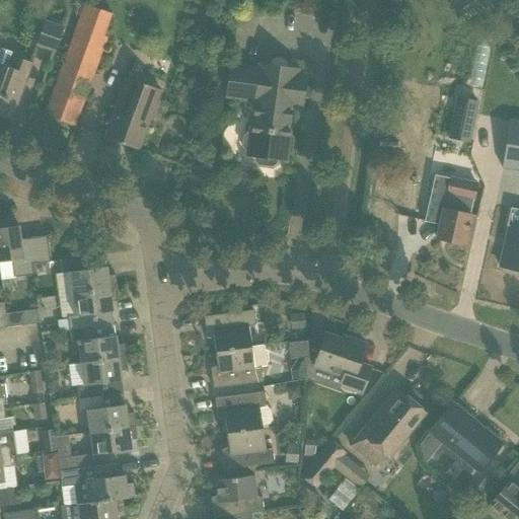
[(74,127),(106,38),(103,36),(112,14),(77,1),(73,13),(80,16),(45,116),(74,127)]
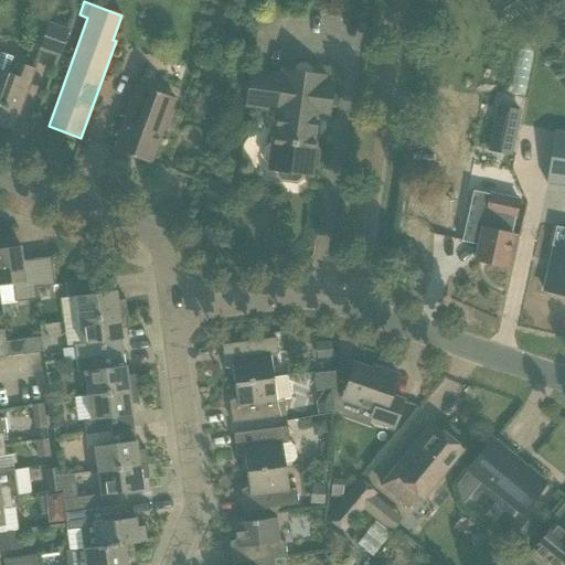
[(60,55),(68,29),(49,22),(40,50),(60,55)]
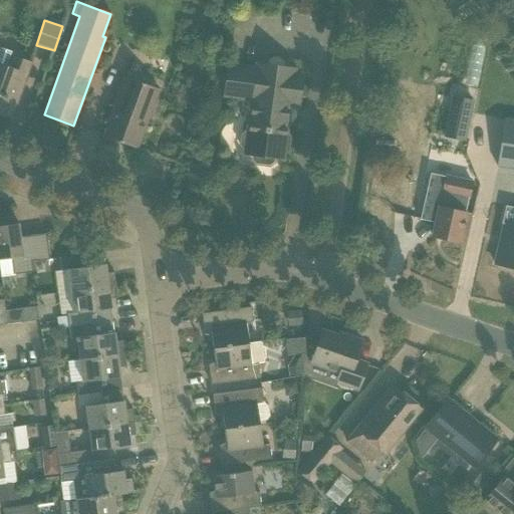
[(0,114),(10,118),(29,64),(15,59),(11,52),(0,47),(0,114)]
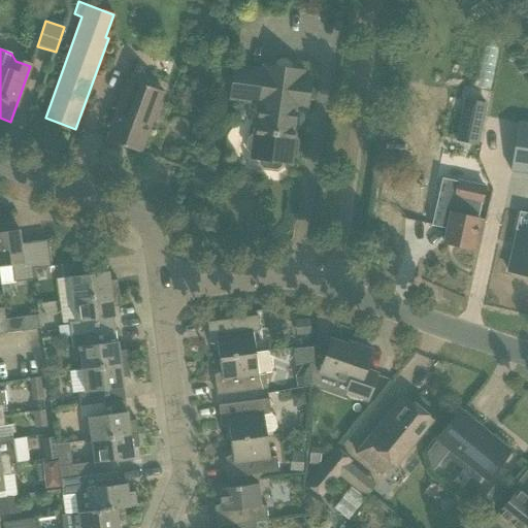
[(303,76),(303,71),(263,66),(263,70),(235,66),(230,99),(258,103),(254,135),(249,139),(248,150),(251,154),(251,158),(259,159),(259,164),(263,164),(262,169),(276,171),(282,167),(283,162),(291,163),(292,158),(295,155),(297,142),(294,138),(298,109),(305,110),(310,77),(303,76)]
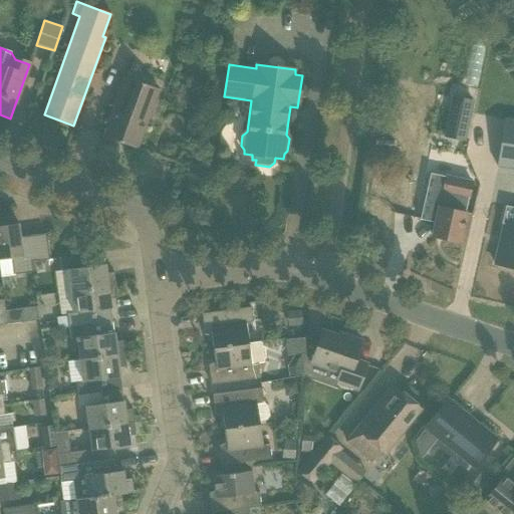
[(103,137),(137,149),(159,89),(123,77),(112,107),(113,107),(103,137)]
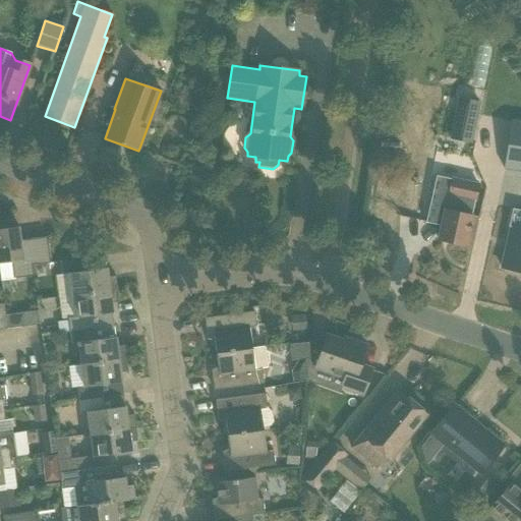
[(471,143),(479,103),(458,98),(449,138),(471,143)]
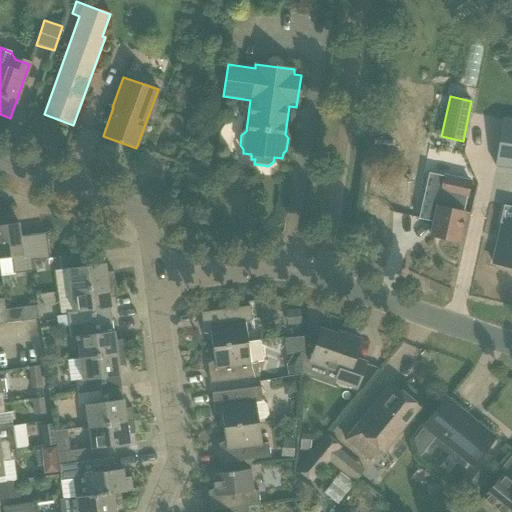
[(511,118),(502,117),(495,166),(511,168),(511,118)]
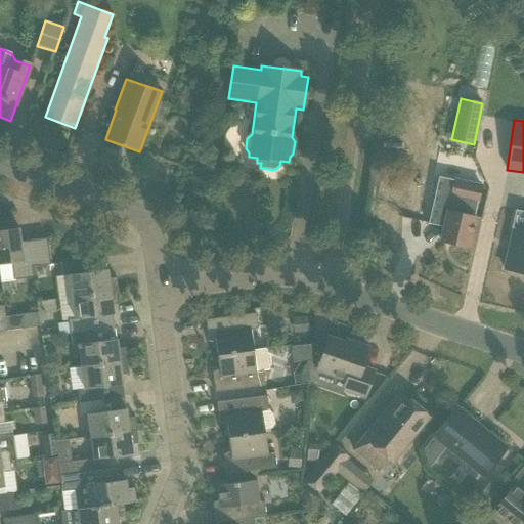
[(441,242),(468,248),(481,187),(454,181),(441,242)]
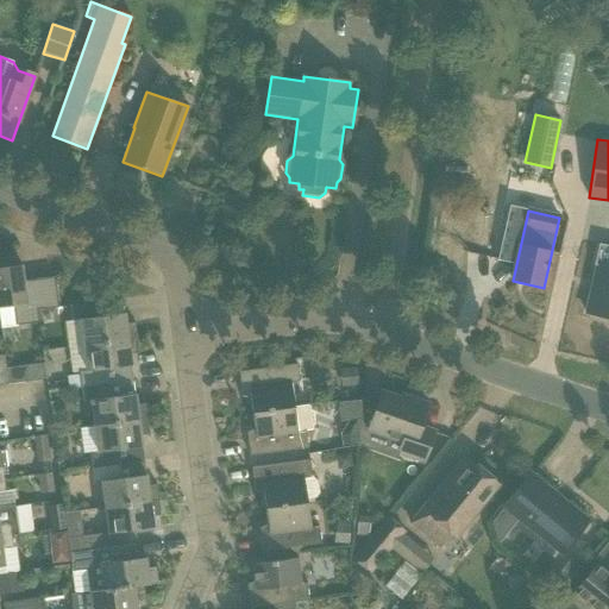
[(58,307),(55,277),(24,282),(22,265),(0,268),(0,321),(1,328),(16,326),(17,326),(39,324),(37,311),(58,307)]
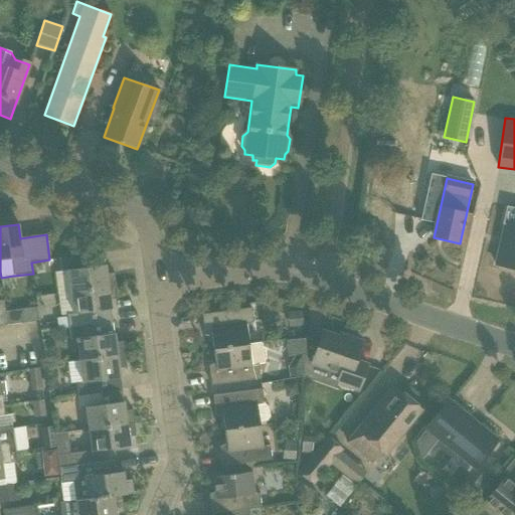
[(514,227),(502,225),(497,269),(514,271),(514,227)]
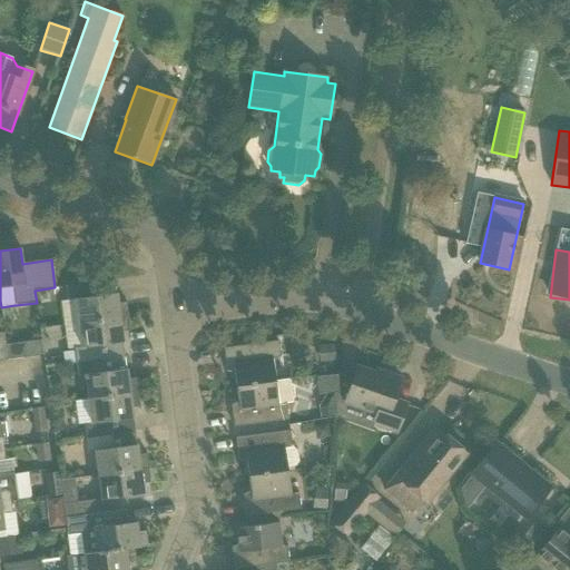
[(94,296),(92,283),(66,286),(68,302),(76,301),(78,323),(128,317),(126,303),(118,303),(117,294),(94,296)]
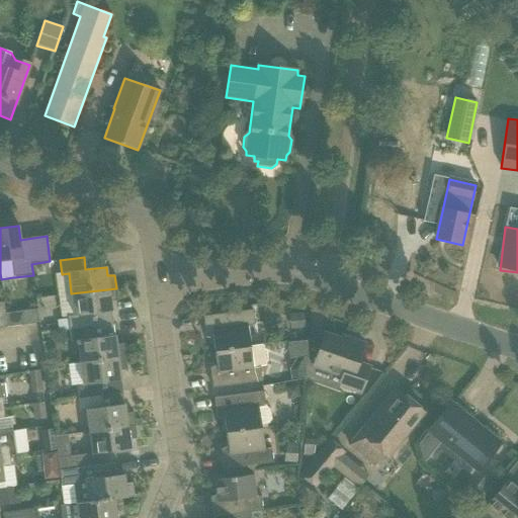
[(68,329),(68,330),(92,326),(113,324),(111,312),(112,312),(110,301),(118,300),(116,288),(71,293),(74,316),(67,317),(67,319),(57,320),(58,331),(68,329)]
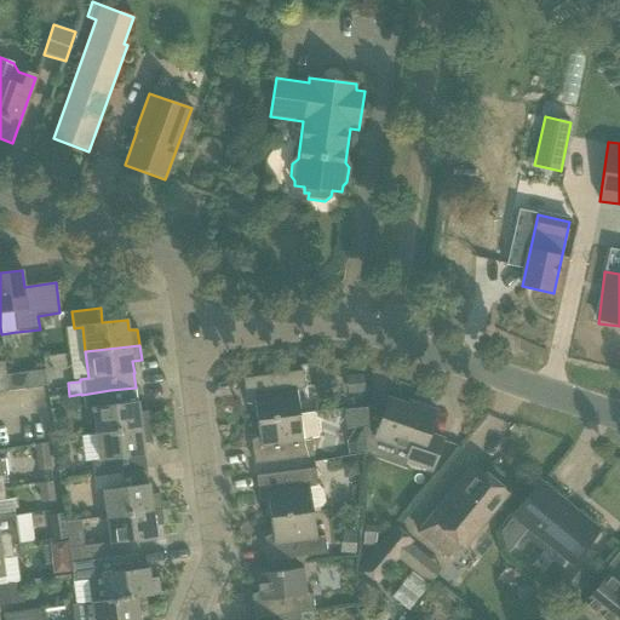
[(45,369),(30,372),(33,388),(47,386),(45,369)]
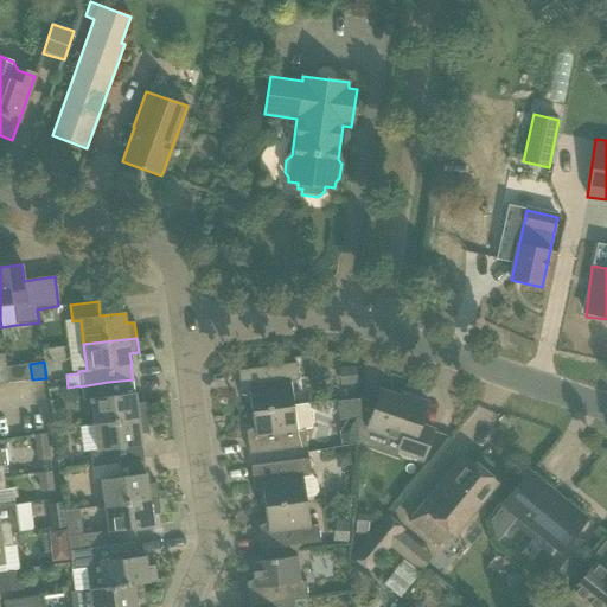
[(251,411),(307,404),(293,406),(291,382),(299,381),(296,363),(238,371),(241,395),(250,396),(251,411)]
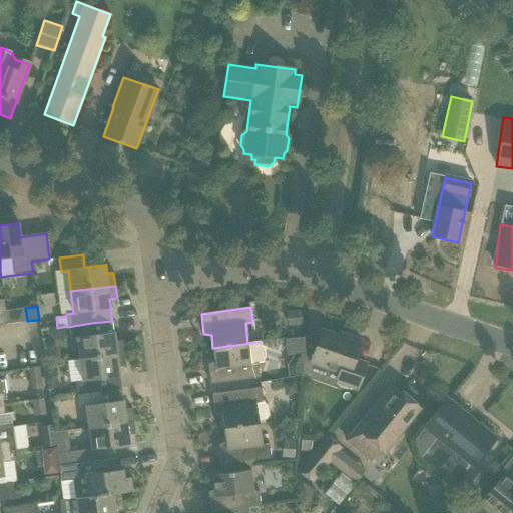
[(302,310),(287,311),(288,327),(302,326),(302,310)]
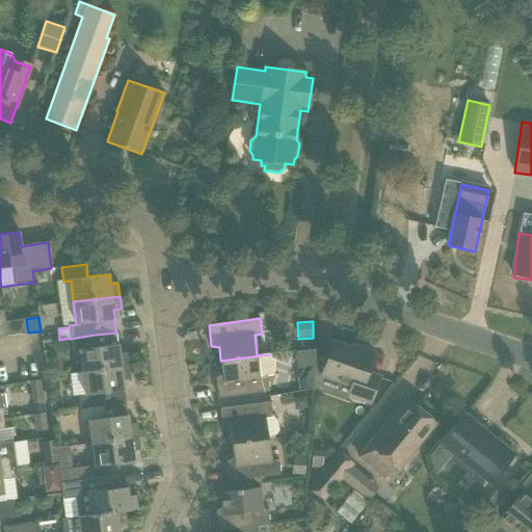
[(79,350),(82,373),(129,367),(127,353),(120,354),(118,344),(117,344),(116,333),(95,335),(70,339),(72,351),(79,350)]
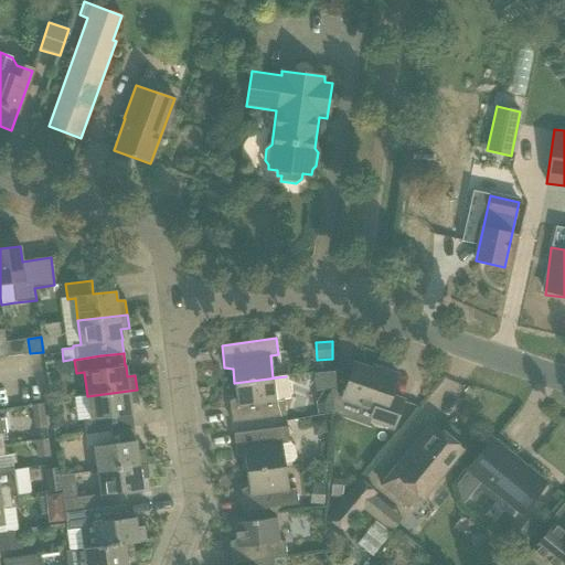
[(393,428),(403,401),(391,396),(397,375),(383,371),(382,373),(354,364),(342,398),(374,409),(370,420),(393,428)]
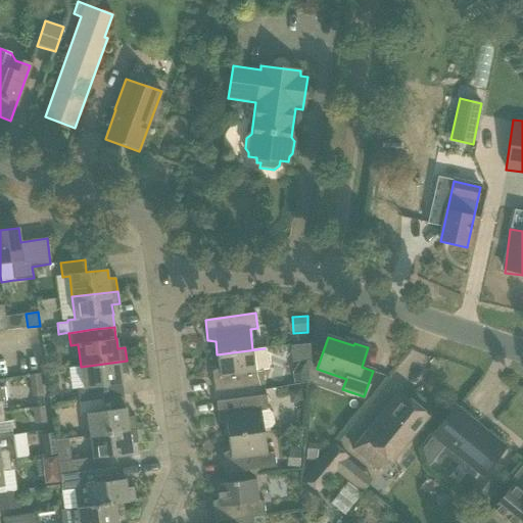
[(265,385),(263,371),(268,370),(268,366),(270,365),(269,353),(266,351),(265,348),(217,354),(219,368),(211,372),(215,392),(265,385)]
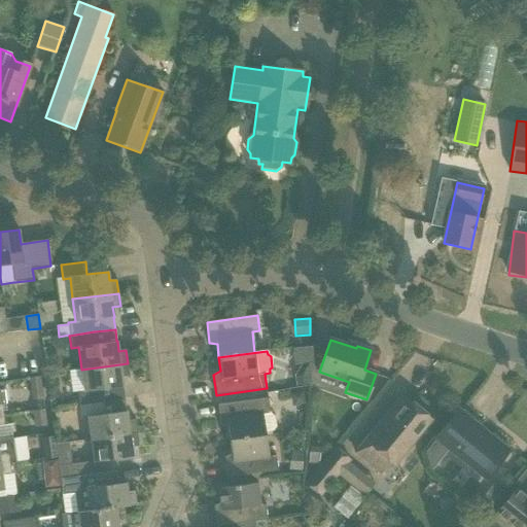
[(297,386),(309,383),(310,360),(302,364),(294,375),(297,386)]
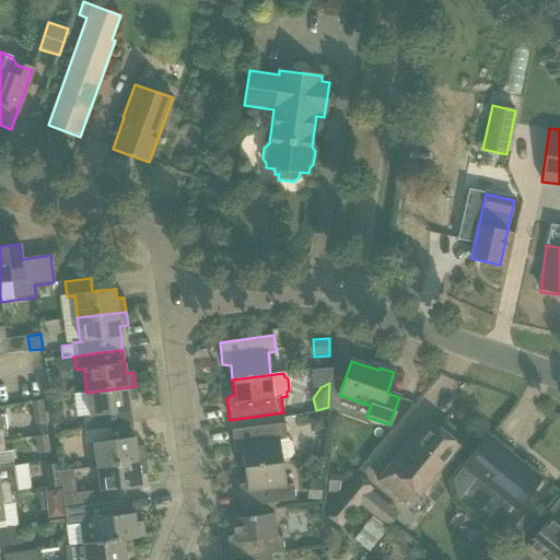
[(83,418),(84,431),(111,428),(108,413),(131,411),(130,401),(138,400),(136,386),(86,393),(90,417),(83,418)]
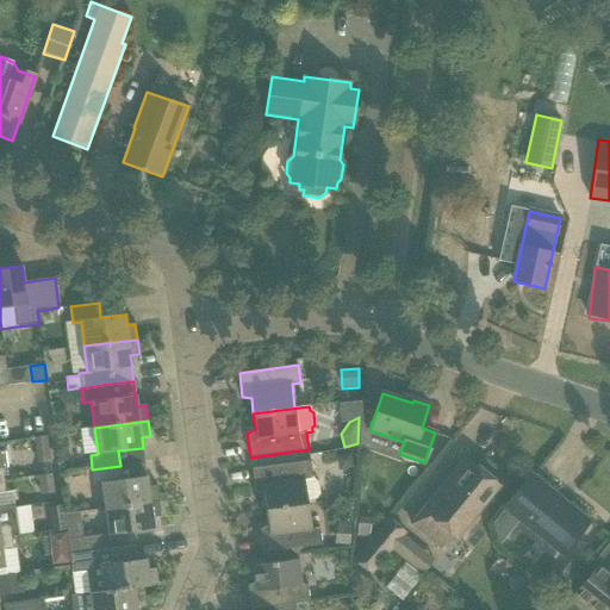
[(48,462),(47,444),(47,440),(35,440),(37,464),(48,462)]
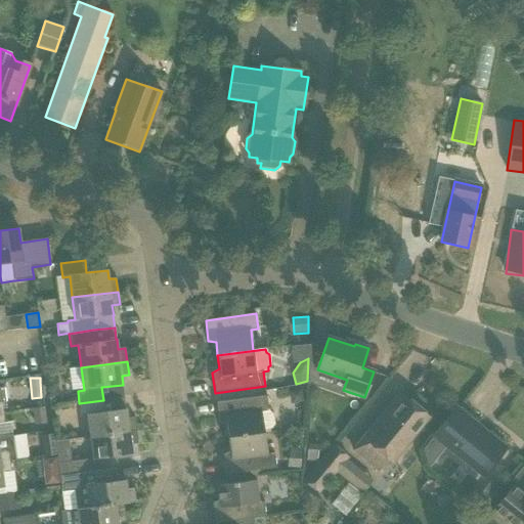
[(289,391),(292,404),(304,401),(301,389),(289,391)]
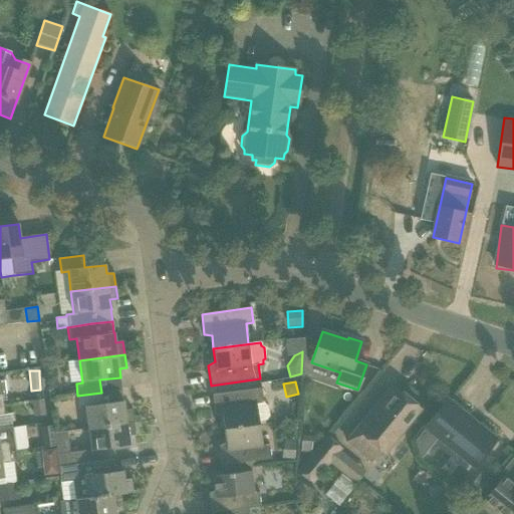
[(421,409),(393,386),(346,444),(373,466),(421,409)]
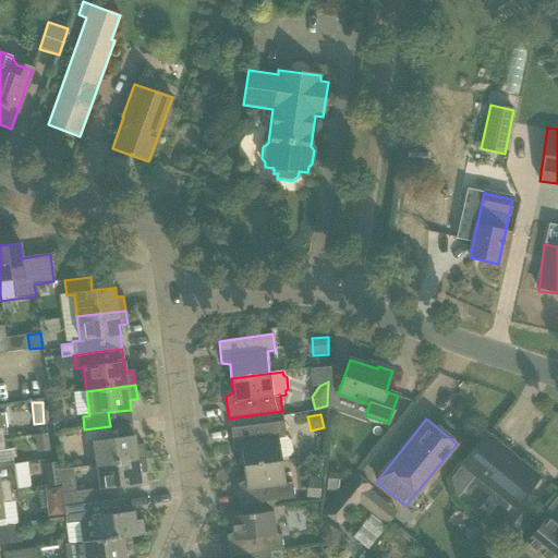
[(291,440),(287,437),(284,422),(230,428),(233,450),(241,451),(243,465),(281,461),(281,458),(289,457),(292,451),(291,440)]
